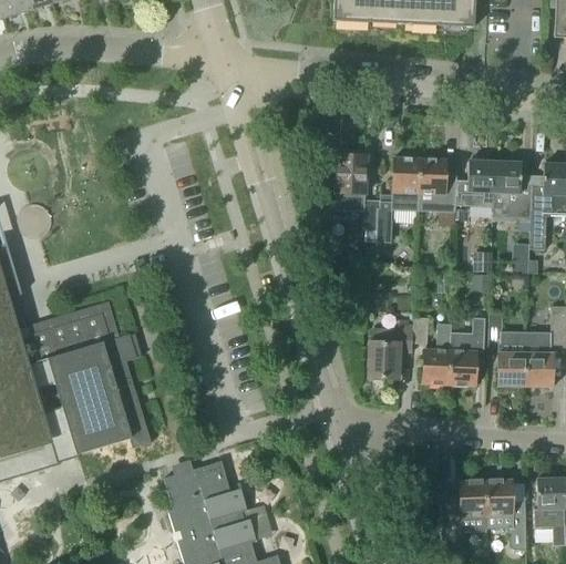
[(31,11),(27,0),(0,0),(0,1),(6,19),(31,11)]
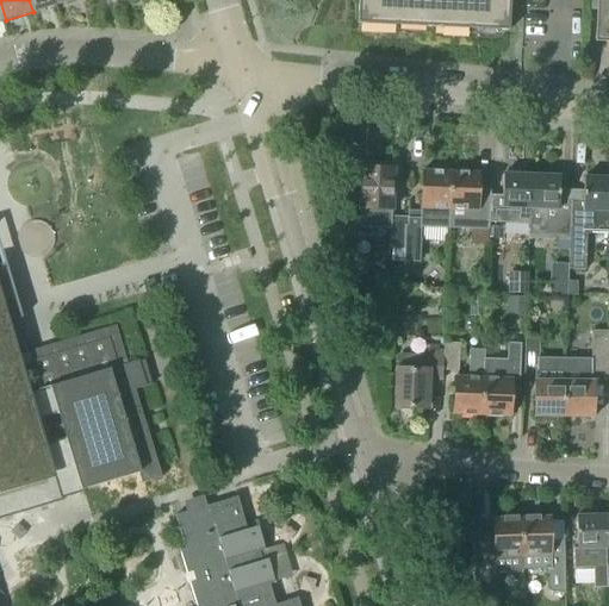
[(29,0),(33,12),(61,4),(58,0),(29,0)]
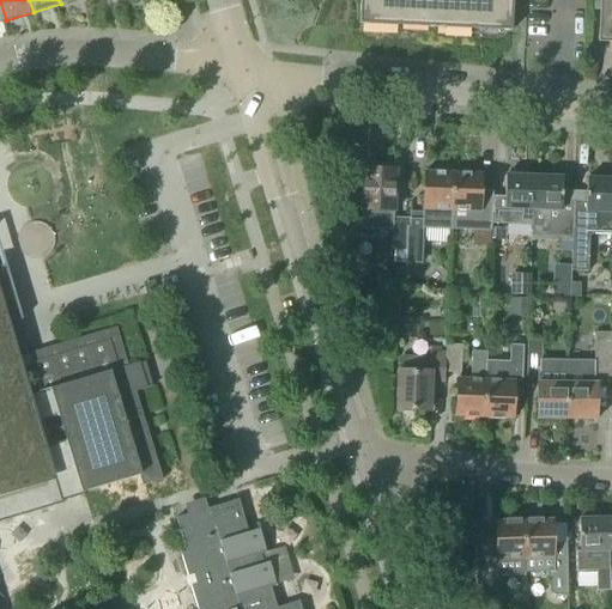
[(361,0),(361,22),(513,29),(513,0),(361,0)]
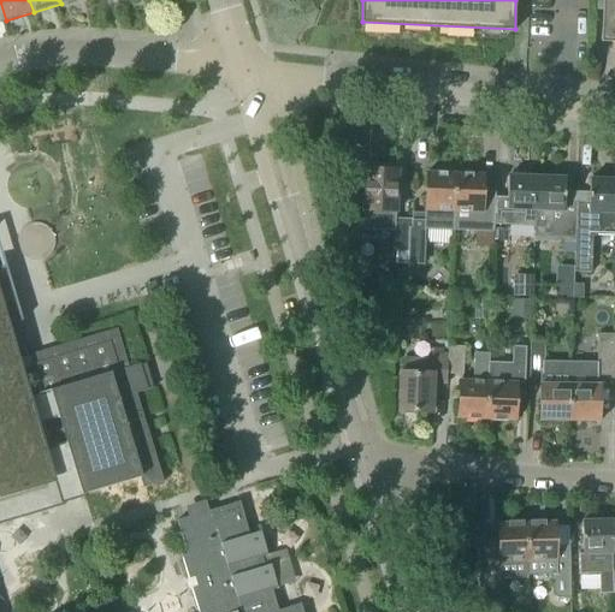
[(604,0),(602,40),(614,40),(614,0),(604,0)]
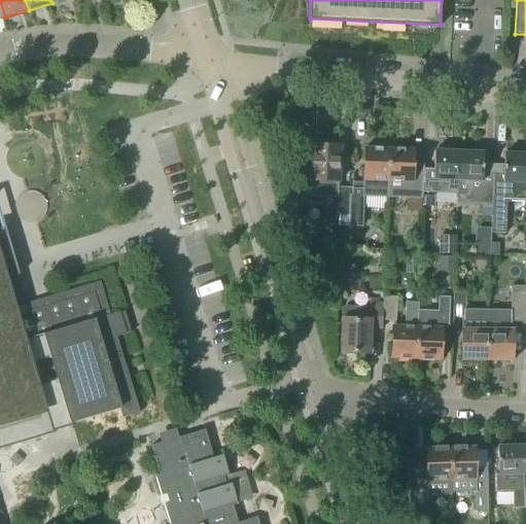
[(312,196),(339,197),(338,214),(350,214),(351,214),(351,211),(351,194),(353,194),(353,186),(340,186),(340,179),(341,145),(314,144),(313,179),(312,196)]
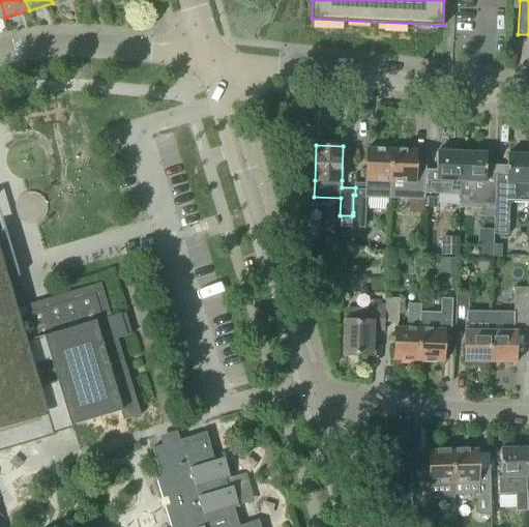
[(437,176),(437,178),(439,178),(439,187),(461,189),(463,150),(450,150),(449,146),(441,146),(441,149),(438,149),(437,176)]
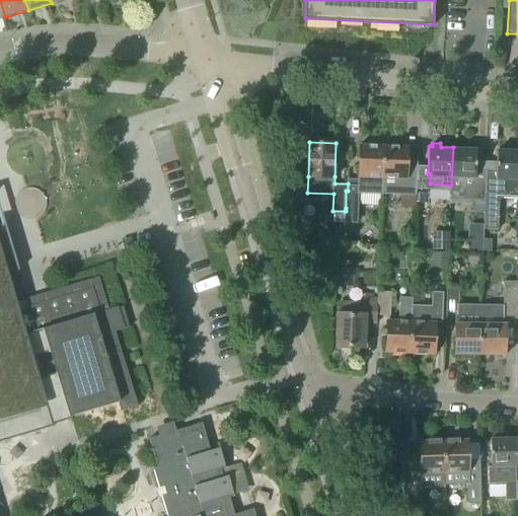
[(383,176),(384,144),(360,144),(359,175),(348,175),(348,183),(348,191),(346,191),(346,208),(346,211),(345,211),(344,221),(358,221),(359,193),(382,194),(382,190),(382,189),(383,176)]
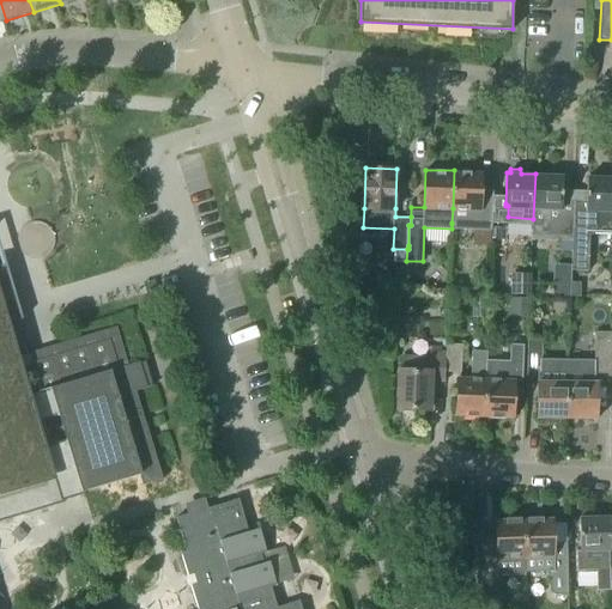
[(452,224),(452,229),(494,230),(494,203),(495,195),(483,194),(483,188),(483,171),(454,170),(453,208),(452,223),(452,224)]
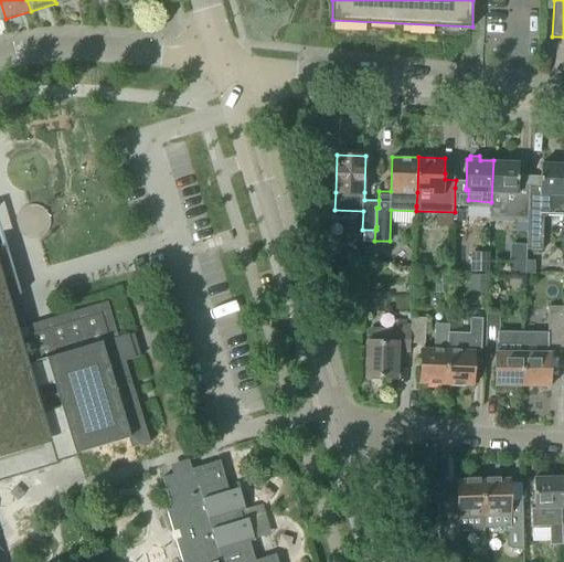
[(493,160),(491,202),(491,214),(529,215),(530,182),(519,182),(520,161),(493,160)]
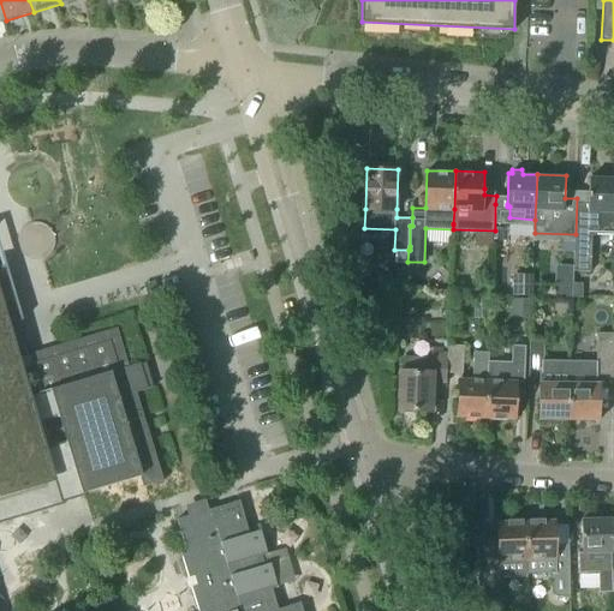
[(613,177),(590,177),(589,198),(577,198),(576,234),(577,234),(576,268),(592,269),(594,235),(597,233),(613,232),(613,177)]
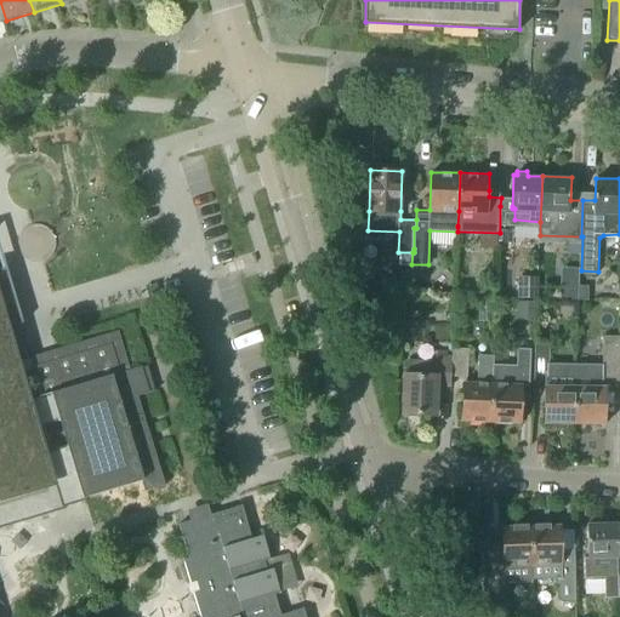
[(0,527),(64,508),(64,506),(86,500),(85,497),(86,497),(68,436),(55,440),(49,423),(63,420),(43,352),(20,359),(0,292),(0,269),(7,268),(7,266),(5,267),(0,250),(0,527)]
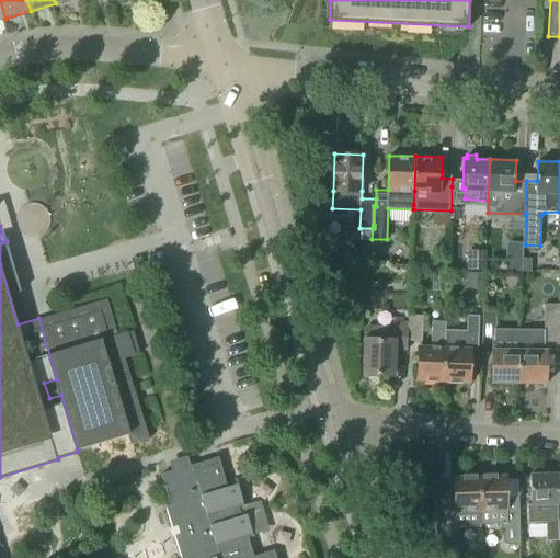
[(469,269),(486,270),(487,250),(469,250),(469,269)]
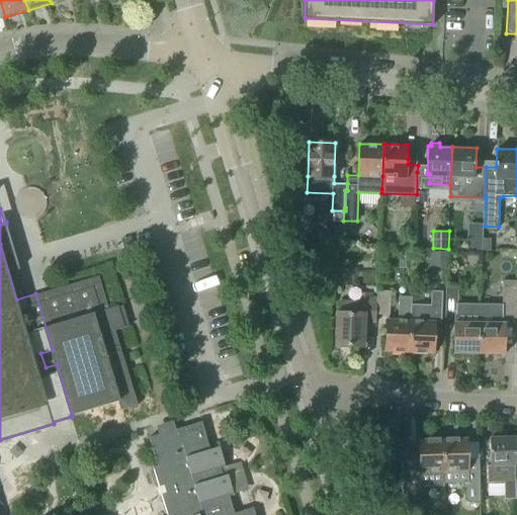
[(484,236),(468,236),(468,249),(484,250),(484,236)]
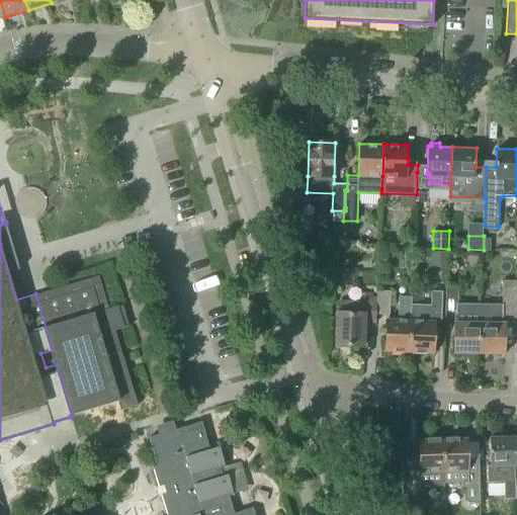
[(446,250),(432,250),(431,260),(445,260),(446,250)]
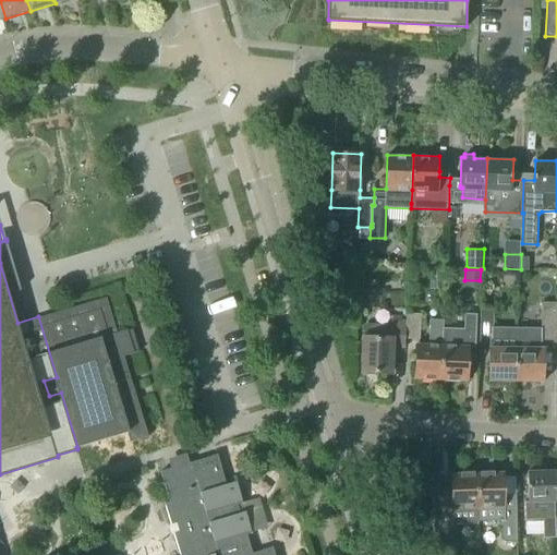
[(375,278),(375,270),(363,270),(363,282),(370,282),(375,278)]
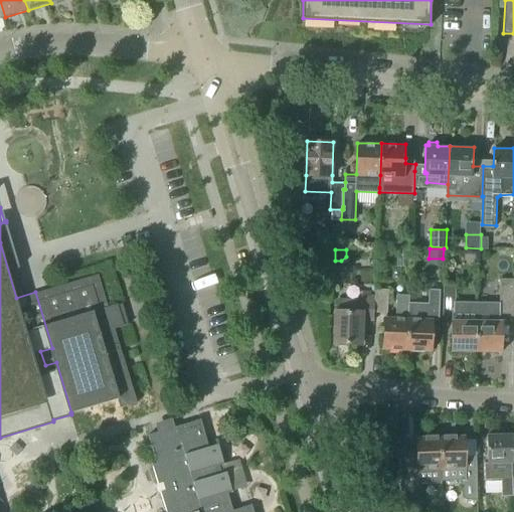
[(409,250),(397,250),(397,266),(408,266),(409,250)]
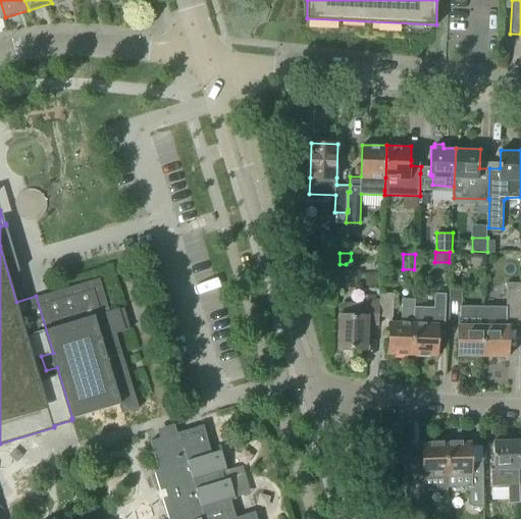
[(100,276),(36,296),(53,353),(41,356),(46,370),(57,367),(72,418),(119,404),(122,412),(140,407),(116,331),(126,328),(123,318),(119,307),(110,310),(100,276)]
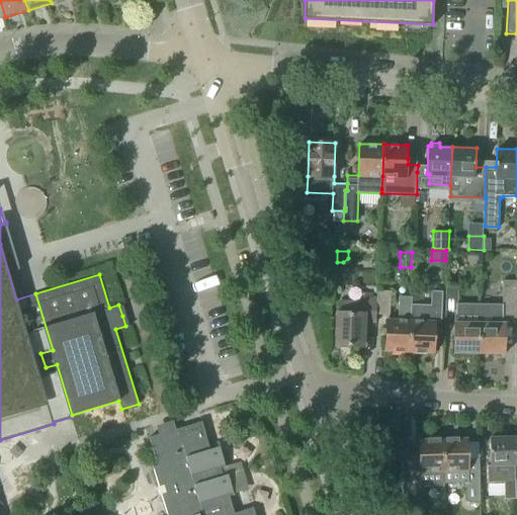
[(515,317),(516,279),(503,279),(503,304),(503,317),(515,317)]
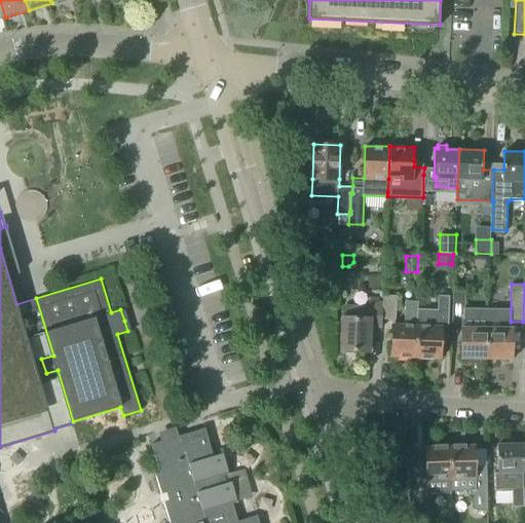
[(454,291),(452,314),(464,314),(465,307),(466,291),(454,291)]
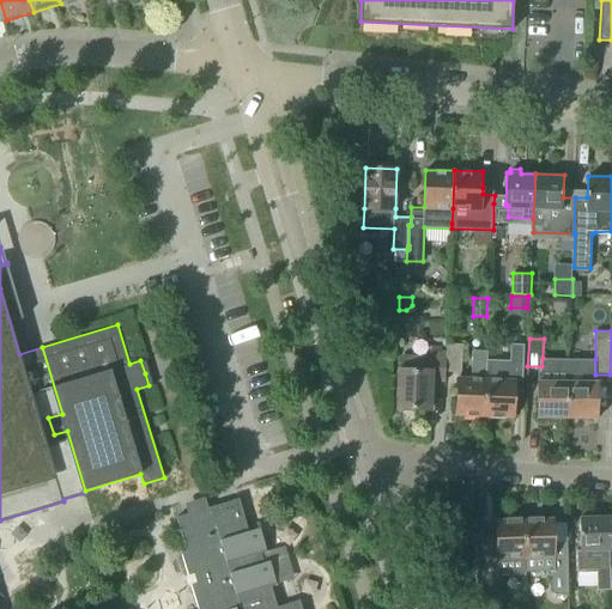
[(446,370),(461,371),(464,342),(447,342),(447,349),(446,370)]
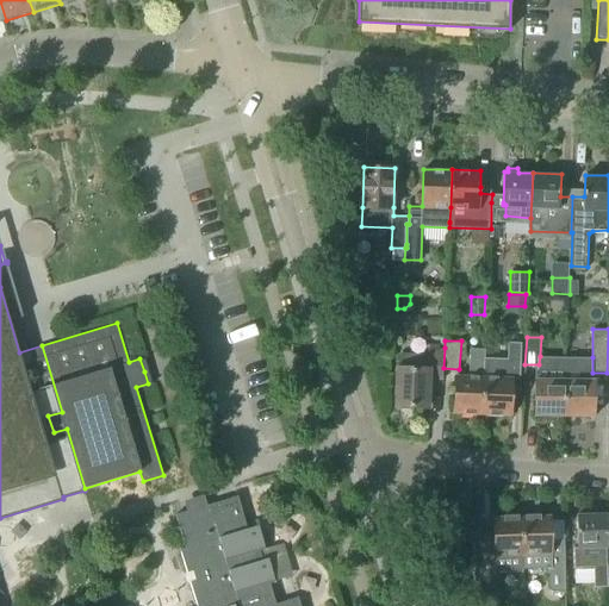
[(507,358),(485,357),(483,413),(510,414),(513,379),(520,380),(521,342),(508,342),(507,358)]
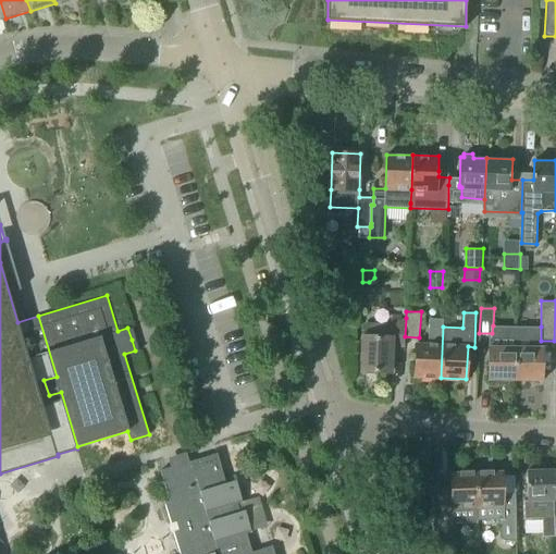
[(391,344),(405,344),(405,336),(406,318),(392,318),(392,323),(368,323),(368,335),(362,334),(361,370),(390,370),(391,344)]
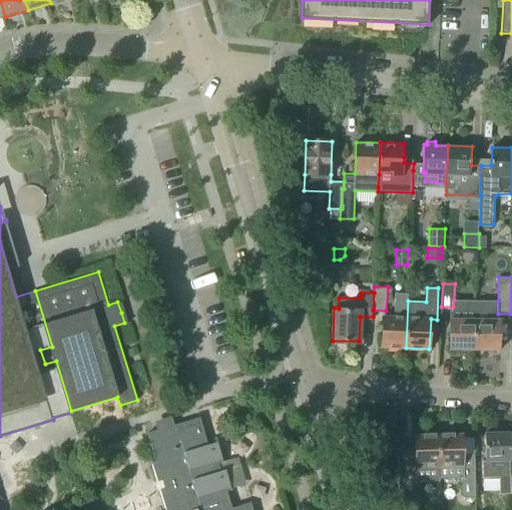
[(395,316),(382,316),(381,347),(406,348),(408,301),(408,293),(396,293),(395,316)]
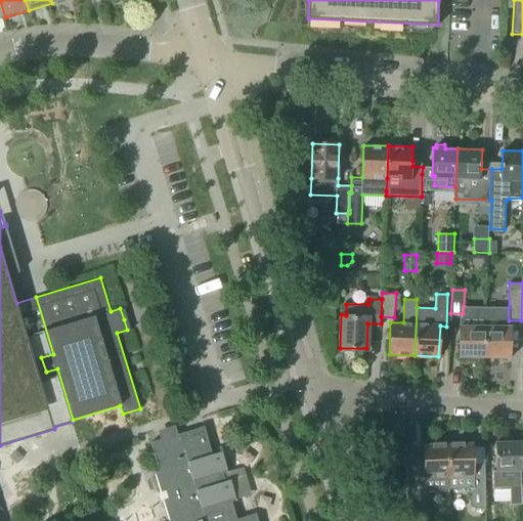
[(461,327),(460,357),(485,357),(485,327),(486,307),(464,306),(463,313),(463,317),(461,317),(461,327)]
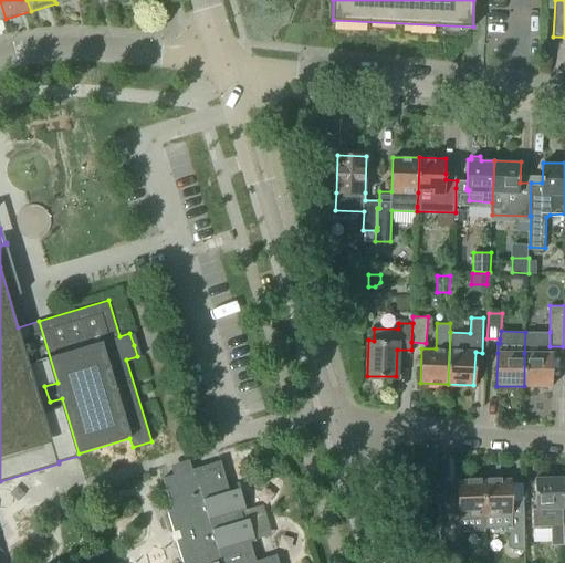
[(524,353),(524,386),(551,387),(552,353),(550,353),(550,346),(550,332),(525,332),(524,353)]
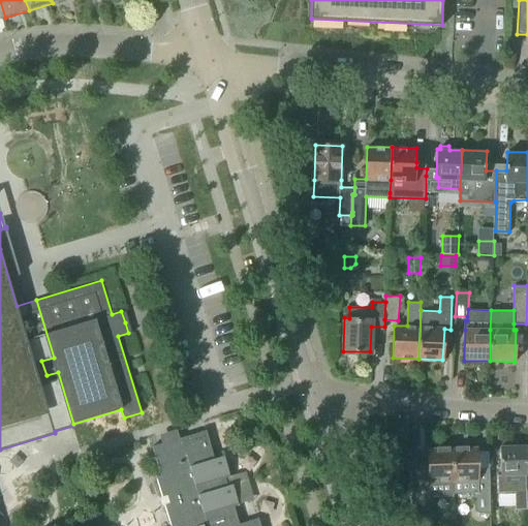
[(260,525),(259,518),(240,523),(235,504),(239,503),(233,483),(227,484),(225,477),(230,476),(224,455),(214,458),(206,430),(153,445),(161,474),(156,475),(162,496),(167,495),(169,502),(165,503),(172,525),(260,525)]
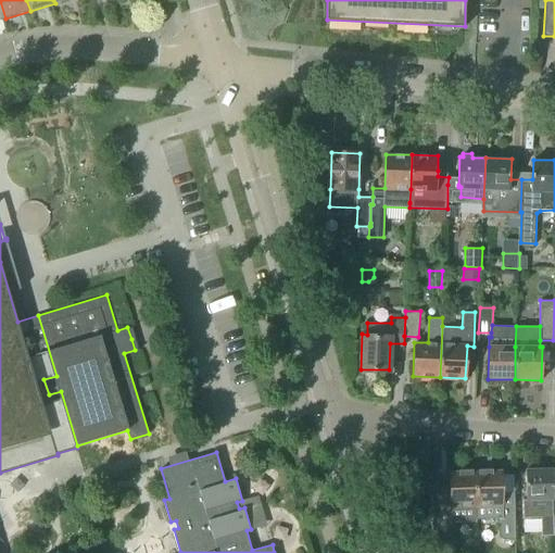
[(527,500),(522,500),(522,517),(541,517),(542,533),(553,533),(554,533),(554,520),(554,517),(553,517),(552,469),(526,469),(527,500)]
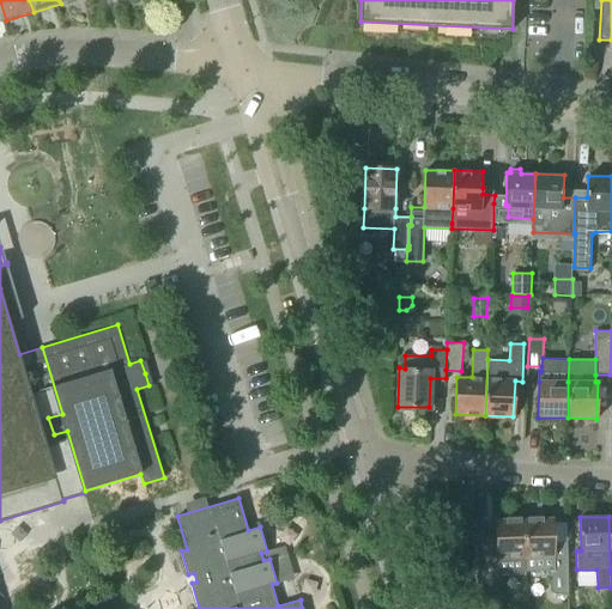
[(497,537),(476,537),(476,564),(483,564),(483,592),(500,591),(500,585),(498,574),(527,573),(526,570),(526,555),(525,518),(496,519),(497,537)]
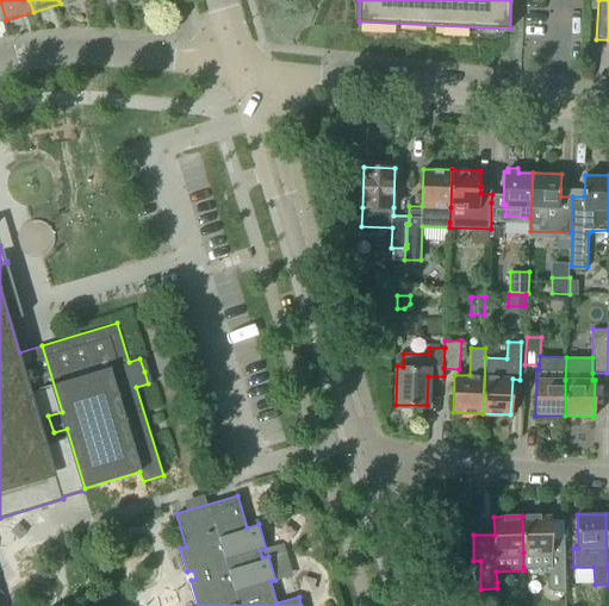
[(547,567),(547,579),(548,588),(554,591),(566,591),(565,538),(552,538),(551,516),(522,516),(523,553),(523,567),(547,567)]
